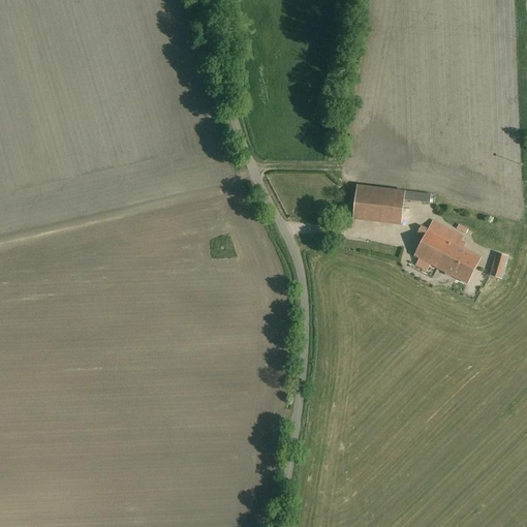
[(351,217),(400,223),(402,198),(403,190),(355,185),(351,217)]
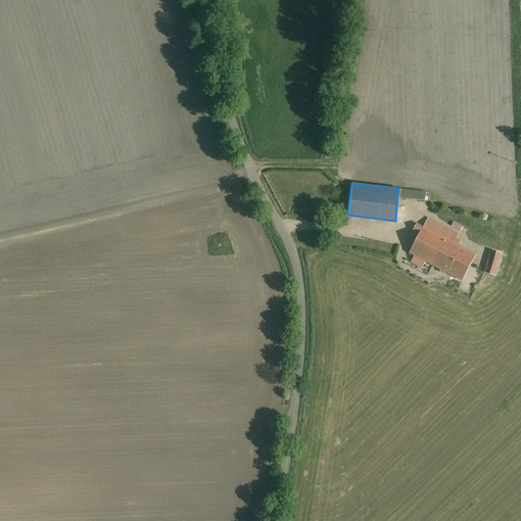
[(397,196),(423,199),(424,191),(398,188),(397,196)]
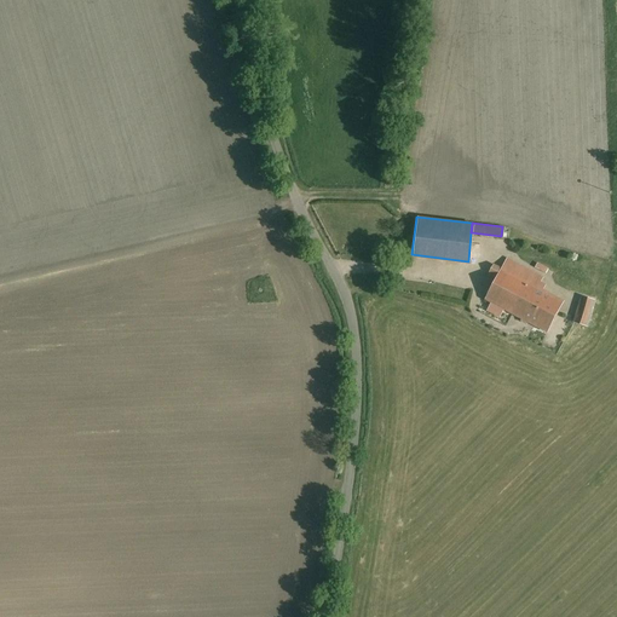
[(495,276),(483,298),(546,330),(561,300),(535,287),(540,277),(505,258),(500,267),(495,276)]
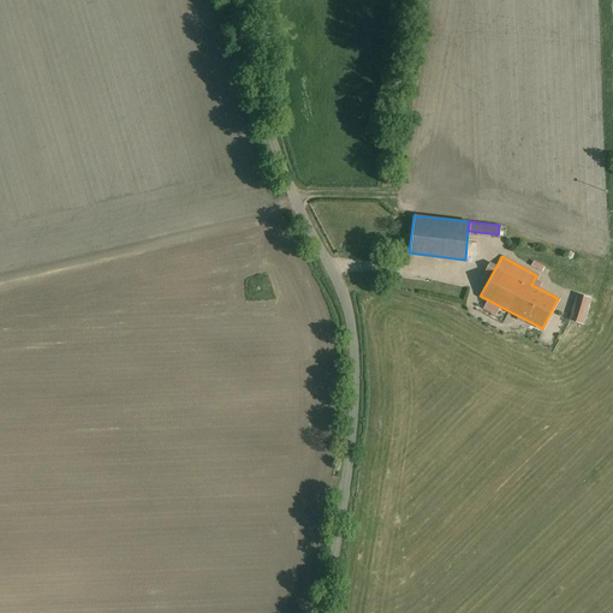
[(492,274),(497,266),(488,262),(484,269),(492,274)]
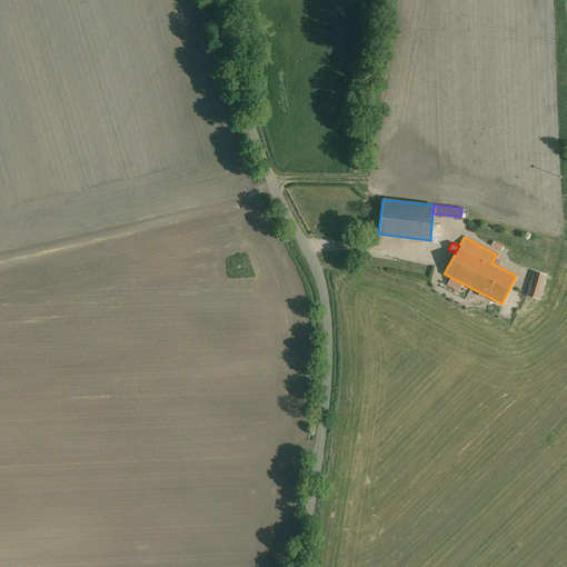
[(537,297),(543,272),(533,270),(527,295),(537,297)]
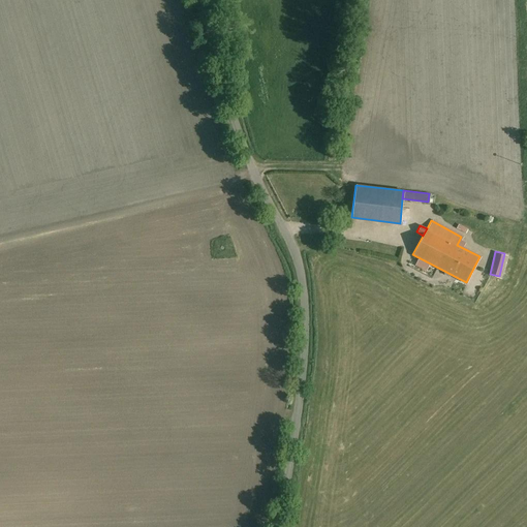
All buildings are outlined.
